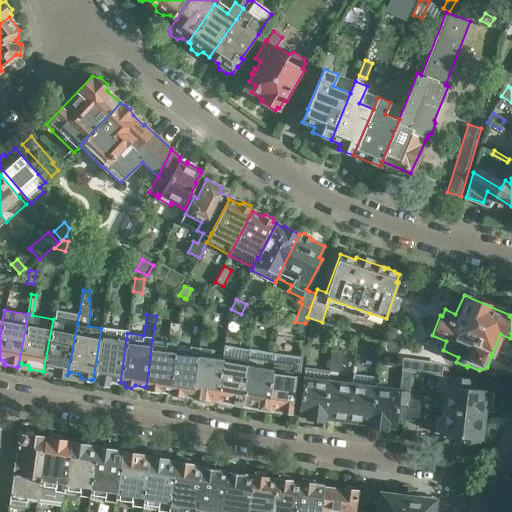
[(53,319),(43,371),(44,370),(45,368),(54,369),(56,374),(66,376),(67,375),(77,324),(53,319)]
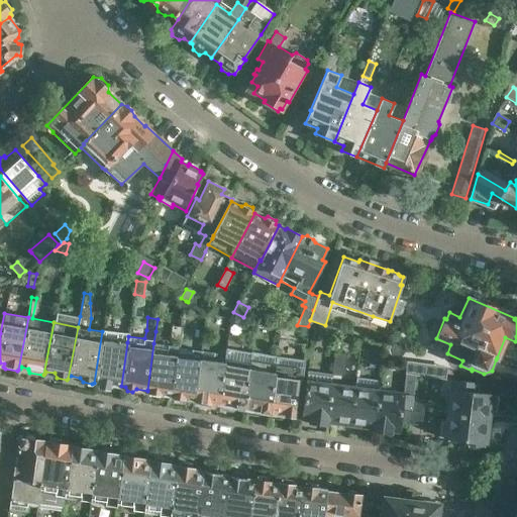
[(179,339),(181,327),(171,326),(169,337),(179,339)]
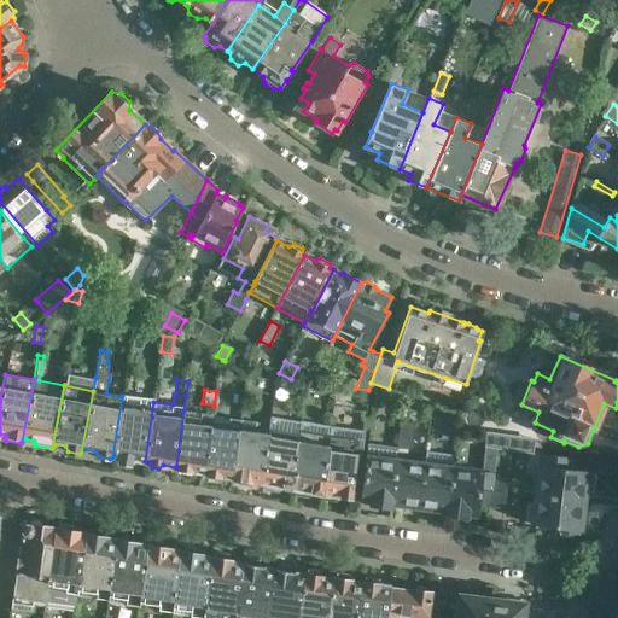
[(122,396),(112,458),(116,455),(121,461),(128,462),(134,459),(145,461),(152,409),(153,402),(153,398),(123,395),(122,396)]
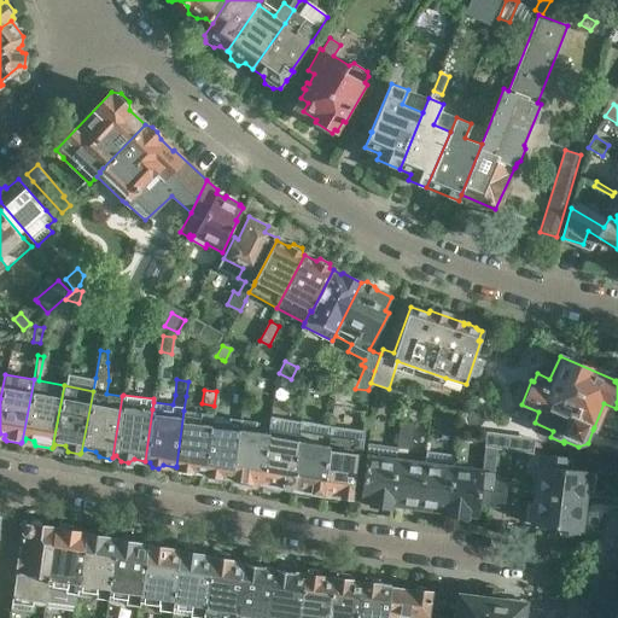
[(176,466),(176,467),(179,467),(179,472),(190,474),(191,470),(203,472),(213,417),(213,414),(184,410),(176,466)]
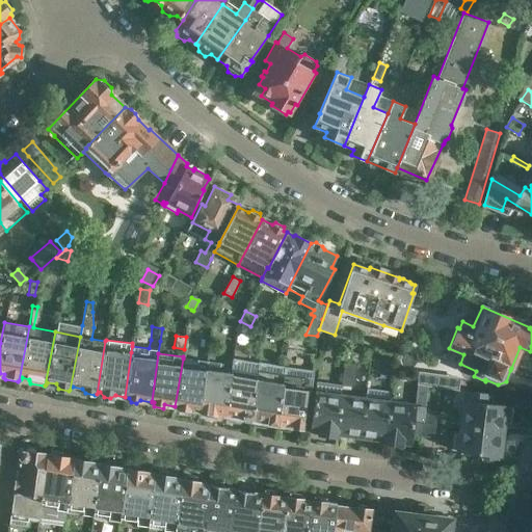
[(183,358),(175,406),(178,406),(178,410),(189,413),(189,409),(201,411),(201,409),(208,362),(183,358)]
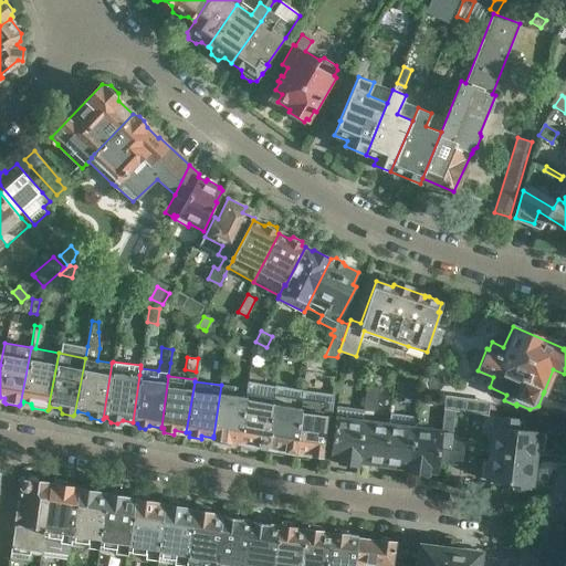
[(248,398),(240,442),(244,447),(253,449),(259,446),(266,447),(273,404),(275,387),(249,383),(248,397),(248,398)]
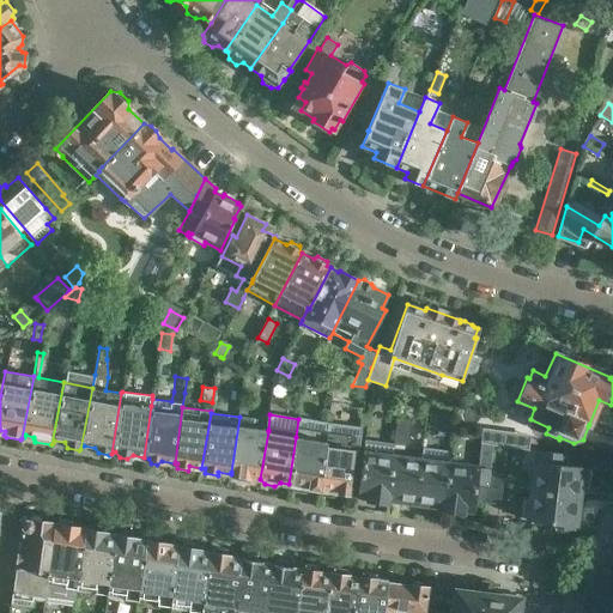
[(231,472),(231,474),(232,474),(235,479),(246,481),(250,477),(260,479),(268,431),(268,430),(254,428),(255,419),(240,417),(231,472)]
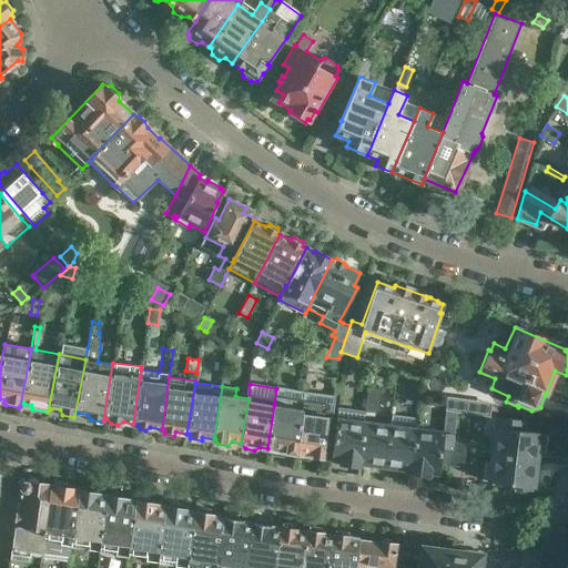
[(274,405),(267,448),(270,448),(272,454),(284,456),(287,453),(295,454),(302,409),(301,409),(304,391),(277,386),(276,388),(274,405)]
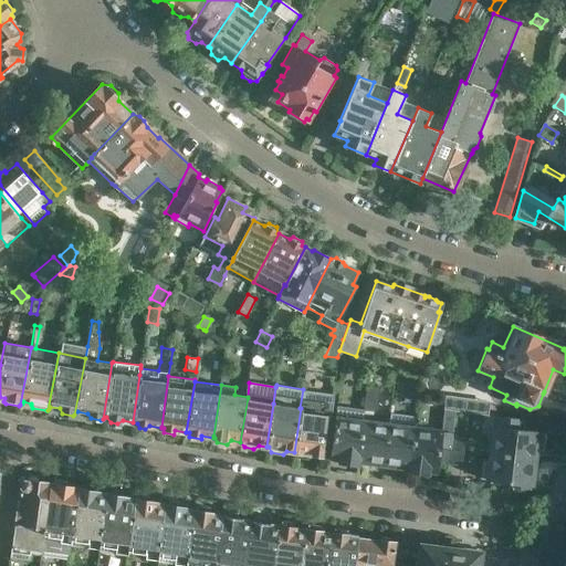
[(380,388),(368,386),(364,409),(376,411),(378,410),(379,408),(380,388)]
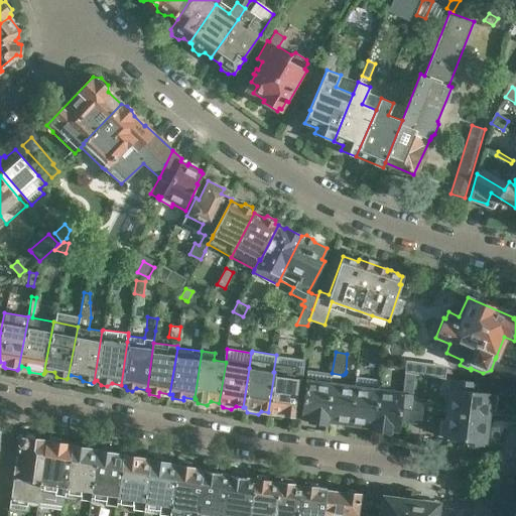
[(274,372),(268,412),(271,412),(272,416),(281,417),(282,414),(293,415),(297,378),(300,359),(277,355),(275,372),(274,372)]
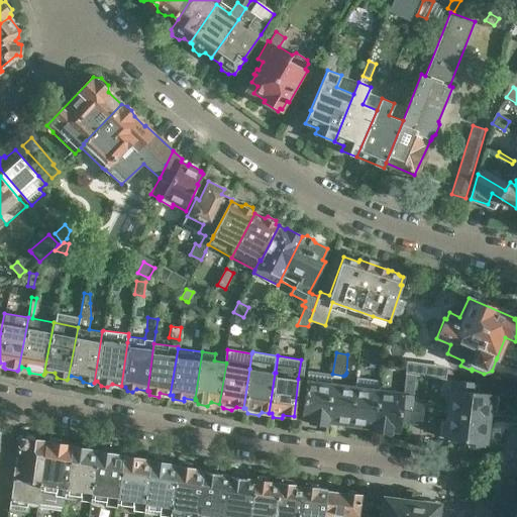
[(407,359),(404,374),(415,376),(446,380),(448,366),(407,359)]
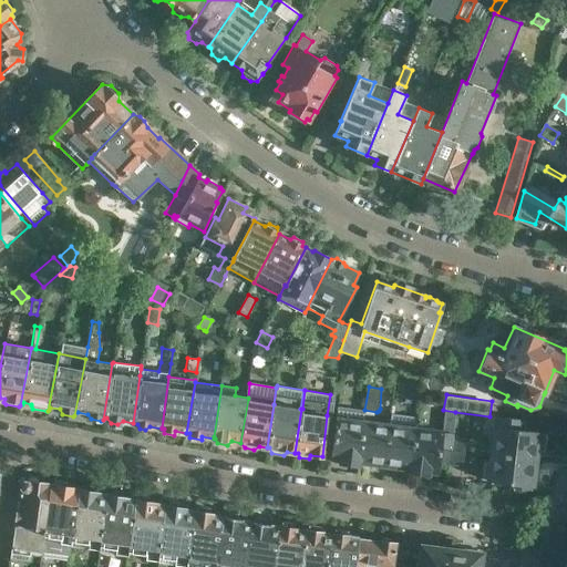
[(333,439),(331,457),(339,459),(338,463),(357,465),(364,420),(366,411),(338,408),(333,439)]
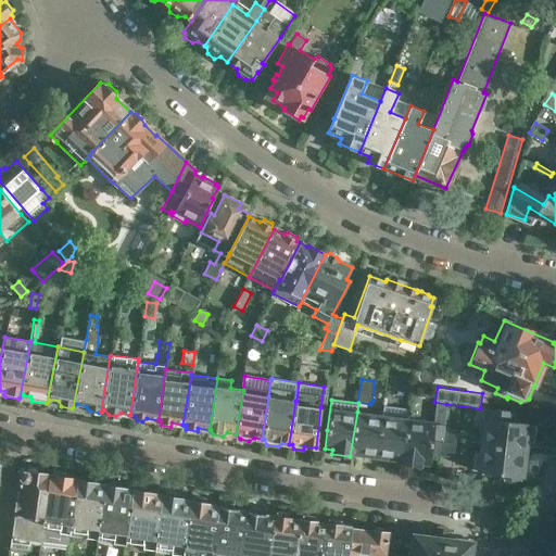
[(408,418),(402,458),(402,463),(421,466),(422,462),(429,463),(430,452),(440,453),(443,429),(444,425),(446,404),(434,402),(433,421),(408,418)]
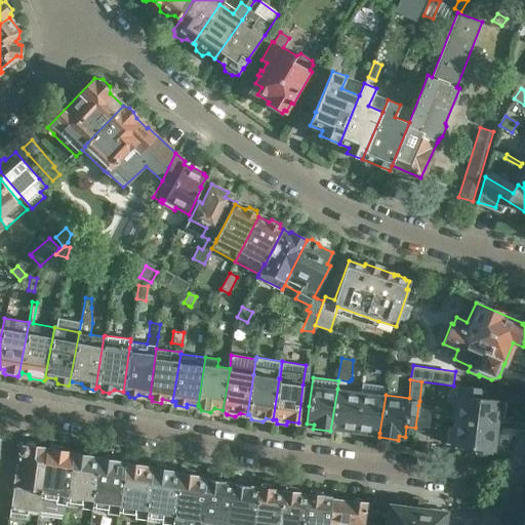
[(362,382),(355,430),(358,431),(358,433),(369,435),(370,432),(379,433),(386,395),(387,386),(362,382)]
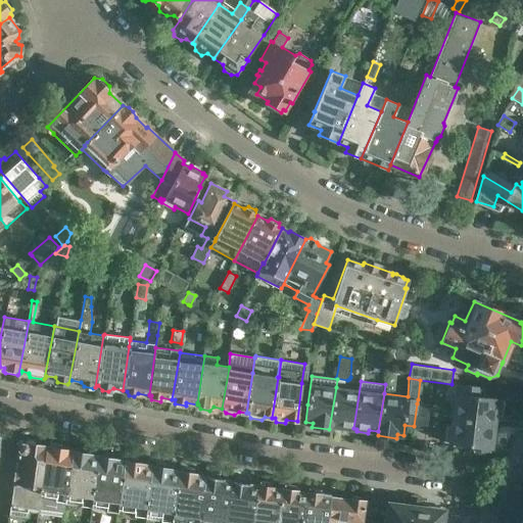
[(455,392),(450,418),(495,425),(496,416),(503,416),(505,398),(471,394),(472,385),(457,383),(455,392)]
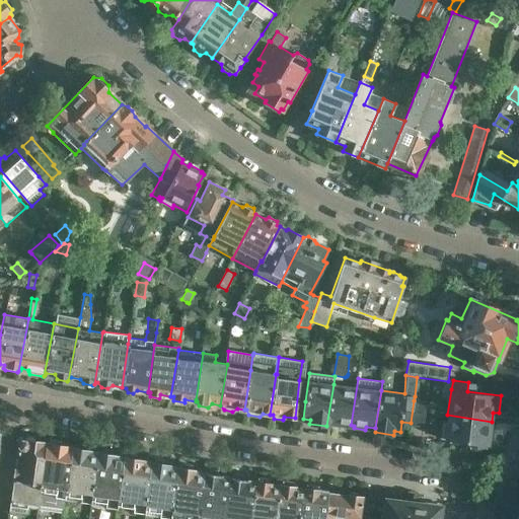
[(334,384),(326,426),(328,426),(328,422),(339,424),(338,426),(350,428),(350,425),(351,425),(357,387),(334,384)]
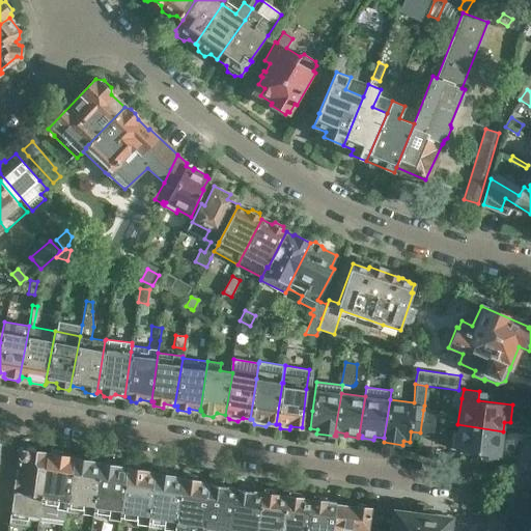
[(423,410),(420,432),(432,434),(432,437),(434,437),(436,412),(423,410)]
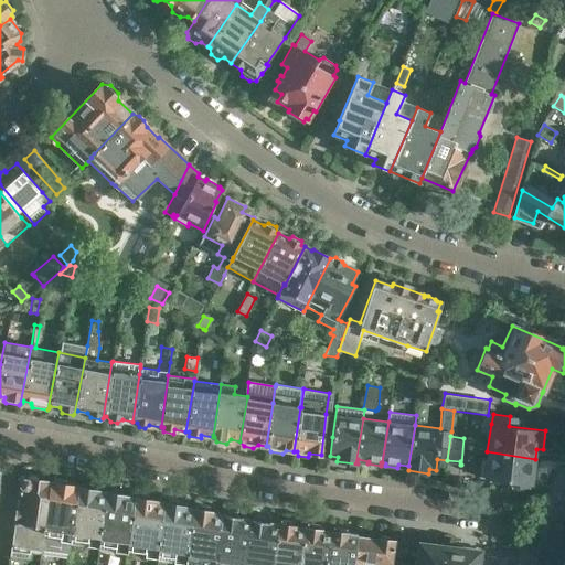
[(488,460),(486,478),(531,483),(532,467),(534,467),(535,459),(487,451),(486,460),(488,460)]
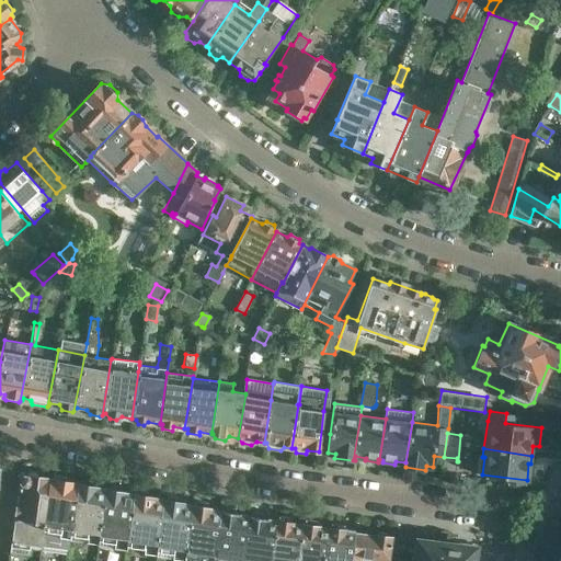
[(21,478),(12,542),(11,552),(30,556),(31,545),(41,546),(44,526),(49,479),(37,477),(38,474),(37,471),(31,470),(27,472),(26,474),(21,478)]
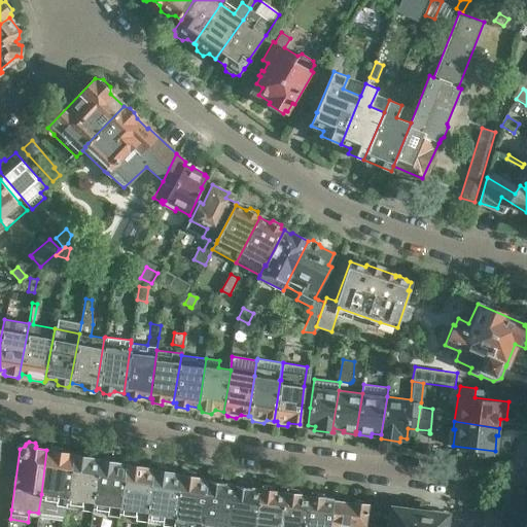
[(46,450),(41,494),(38,513),(64,516),(65,507),(73,455),(62,453),(63,448),(50,446),(49,451),(46,450)]
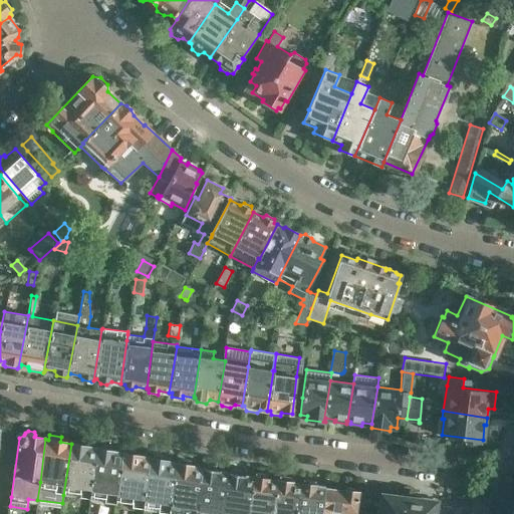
[(71,444),(65,485),(63,495),(89,499),(97,449),(87,447),(84,442),(76,440),(71,444)]
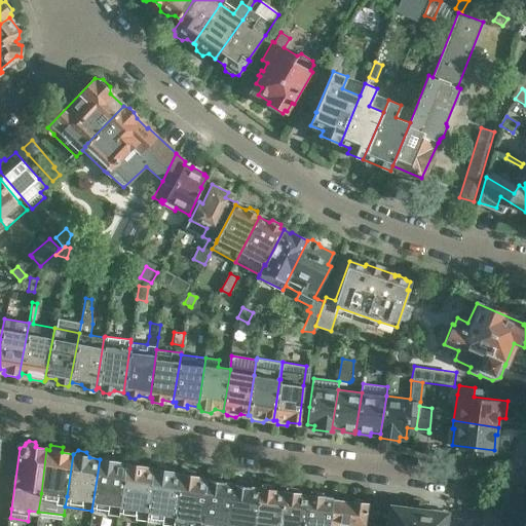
[(100,459),(94,500),(91,511),(118,516),(119,506),(125,464),(115,462),(113,456),(106,455),(100,459)]
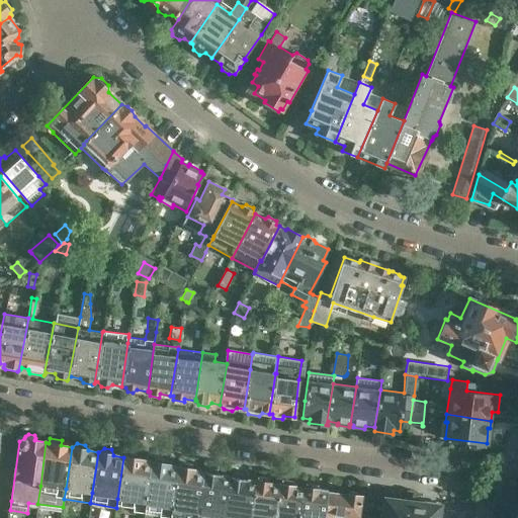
[(123,457),(117,499),(116,504),(135,507),(134,512),(144,513),(152,462),(139,459),(140,457),(138,454),(130,452),(127,455),(126,457),(123,457)]
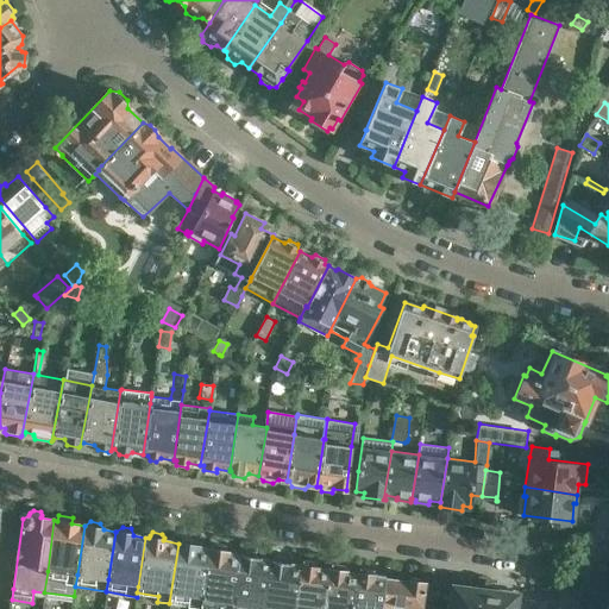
[(179,544),(171,591),(170,603),(199,608),(200,608),(202,598),(209,548),(195,546),(196,544),(194,540),(184,538),(182,541),(181,544),(179,544)]
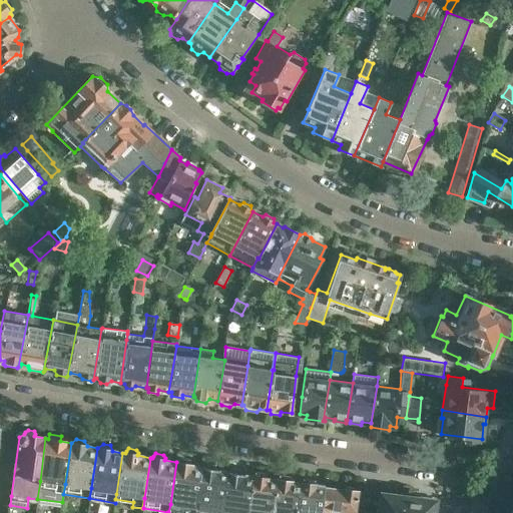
[(170,504),(168,512),(194,512),(195,509),(202,468),(191,466),(191,462),(189,460),(181,458),(178,460),(178,463),(176,462),(170,504)]
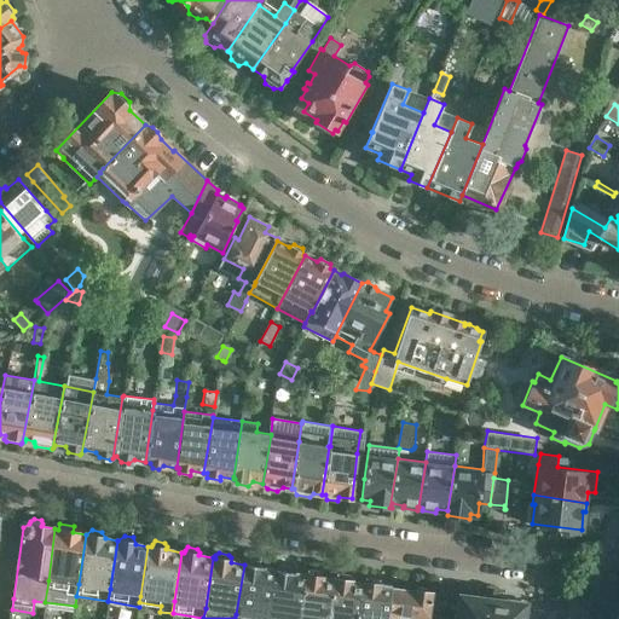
[(244,565),(235,618),(266,618),(275,570),(261,567),(261,562),(260,560),(249,559),(247,561),(246,565),(244,565)]
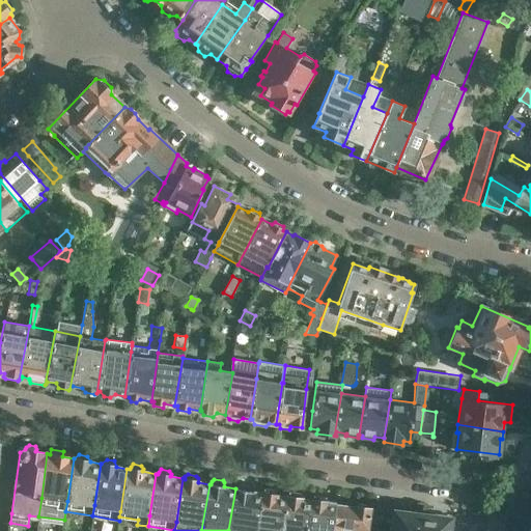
[(235,488),(229,530),(257,530),(262,494),(250,492),(251,487),(249,485),(242,484),(239,485),(238,490),(235,488)]
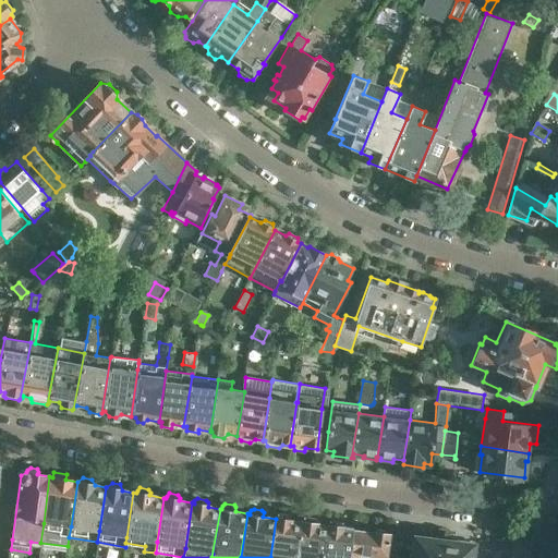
[(276,519),(270,557),(296,557),(302,522),(290,521),(291,516),(277,513),(276,519)]
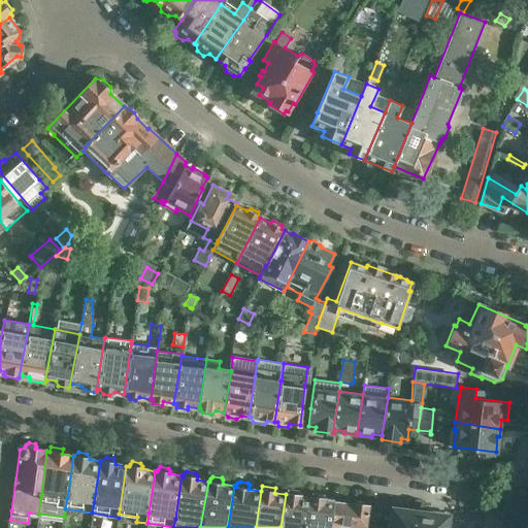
[(286,494),(281,527),(304,527),(308,497),(299,496),(299,491),(287,489),(287,494),(286,494)]
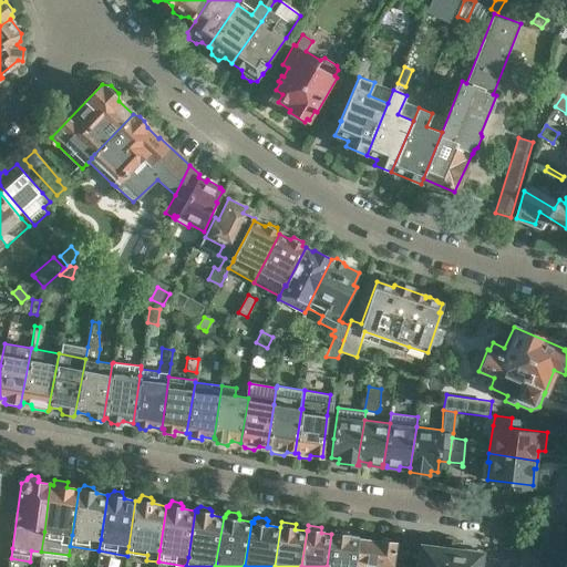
[(333,534),(331,534),(327,566),(354,566),(359,538),(348,537),(349,531),(333,528),(333,534)]
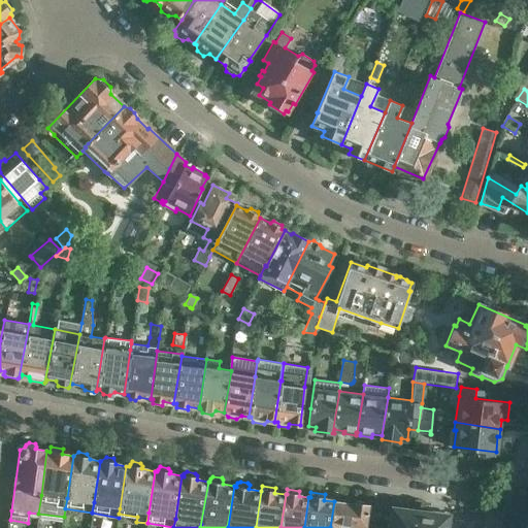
[(370,505),(366,527),(446,527),(448,516),(423,513),(424,509),(422,506),(423,500),(419,499),(416,501),(415,512),(370,505)]
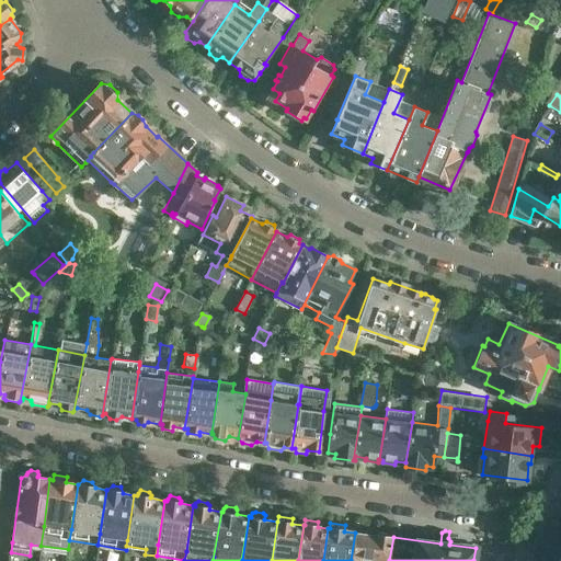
[(355,533),(351,560),(389,560),(393,537),(390,537),(387,533),(379,531),(377,535),(355,533)]
